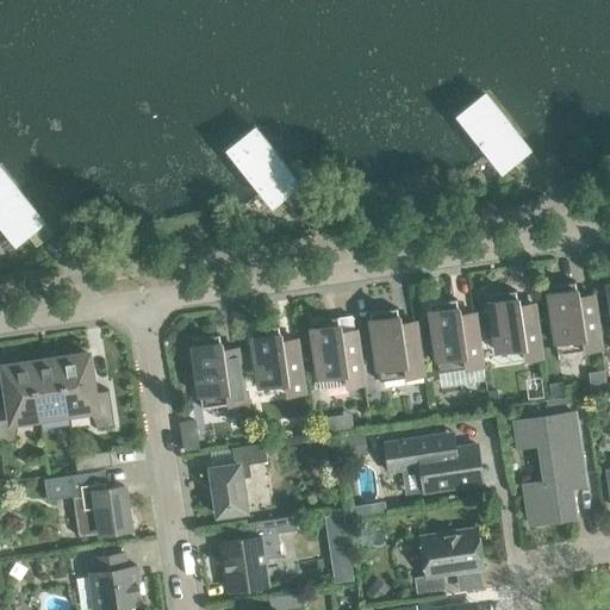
[(464,124),(495,163),(496,165),(506,156),(522,174),(537,162),(485,95),(471,106),(477,113),(464,124)]
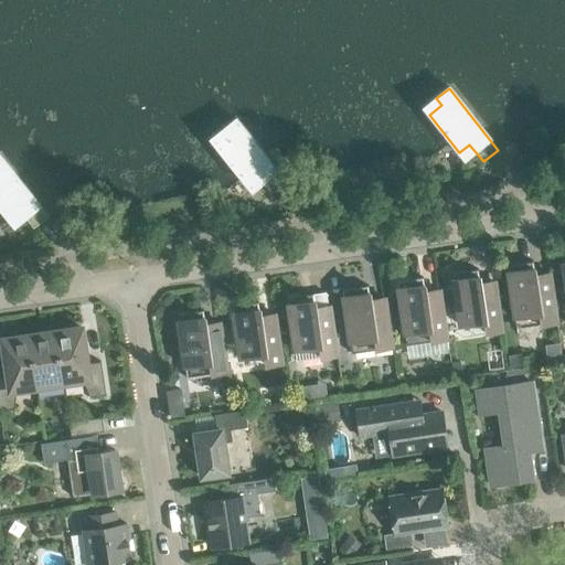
[(217,147),(247,184),(257,177),(270,193),(285,182),(236,119),(223,130),(228,137),(217,147)]
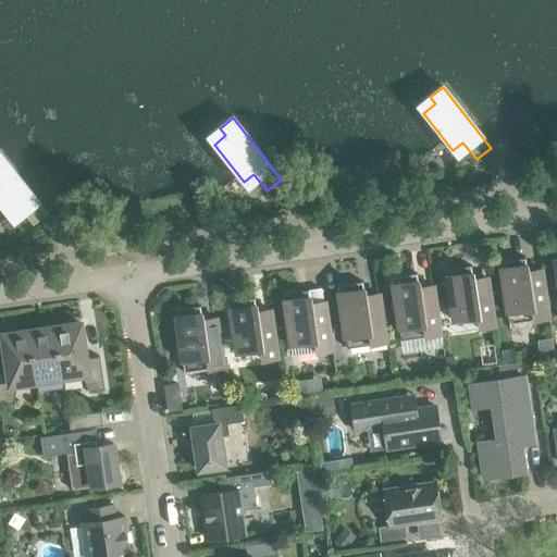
[(0,205),(9,217),(19,209),(33,225),(47,214),(0,155),(0,205)]
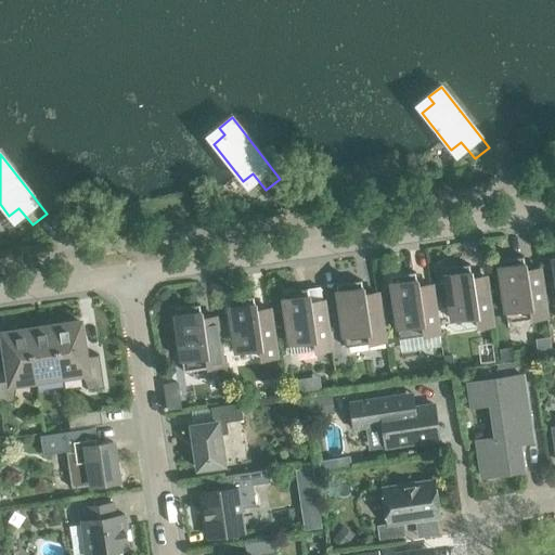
[(526,276),(523,257),(498,260),(507,323),(546,318),(540,274),(526,276)]
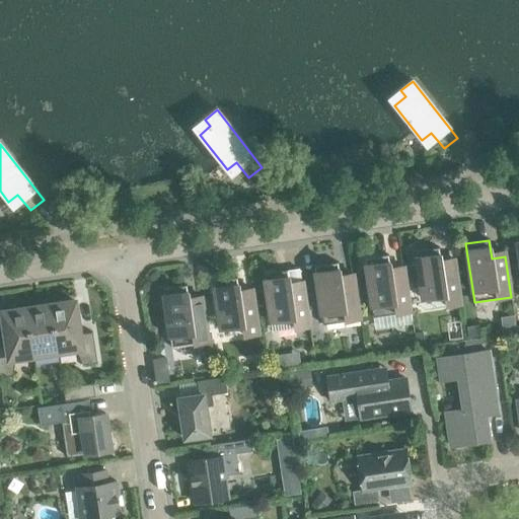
[(445,296),(446,306),(459,304),(460,304),(455,264),(441,266),(439,247),(415,251),(422,299),(445,296)]
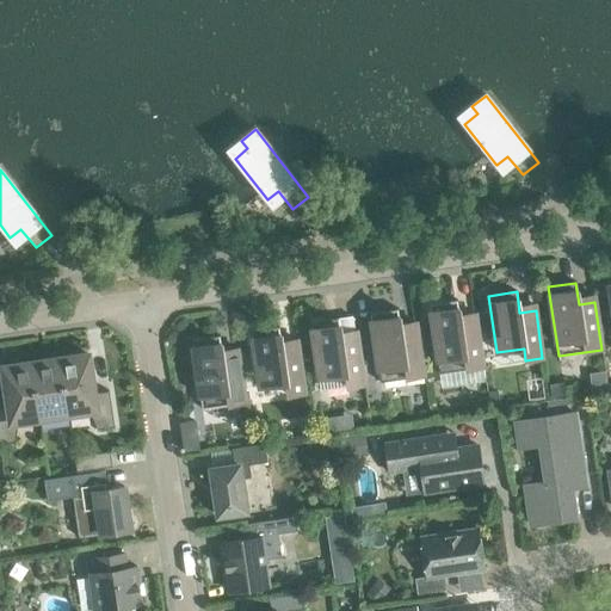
[(610,303),(610,297),(598,298),(600,314),(610,313),(610,303)]
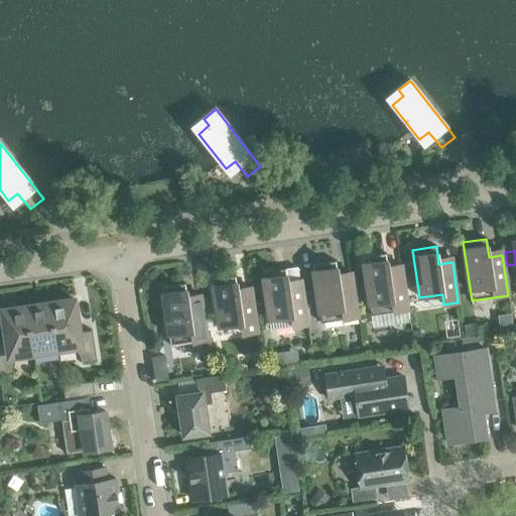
[(389,272),(386,254),(362,257),(371,315),(408,310),(402,270),(389,272)]
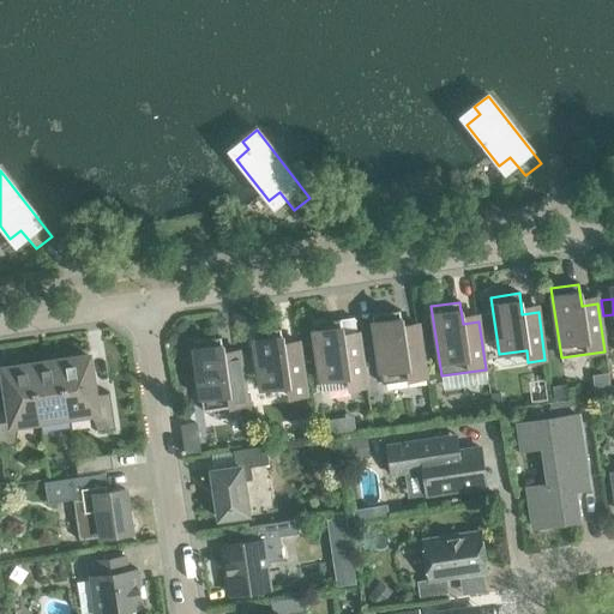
[(419,330),(403,332),(399,311),(371,315),(381,384),(426,378),(419,330)]
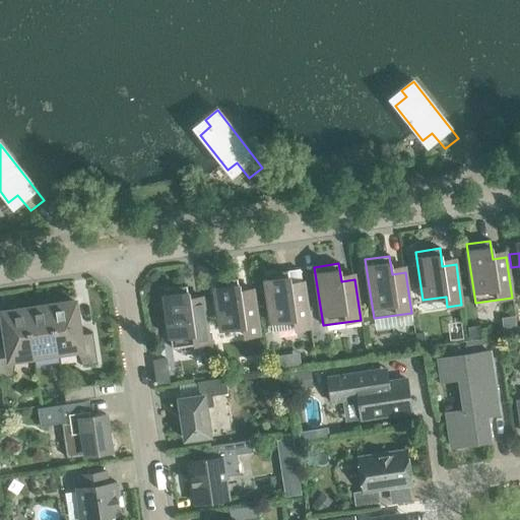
[(287,270),(264,274),(272,333),(309,327),(309,328),(310,328),(304,287),(290,289),(287,270)]
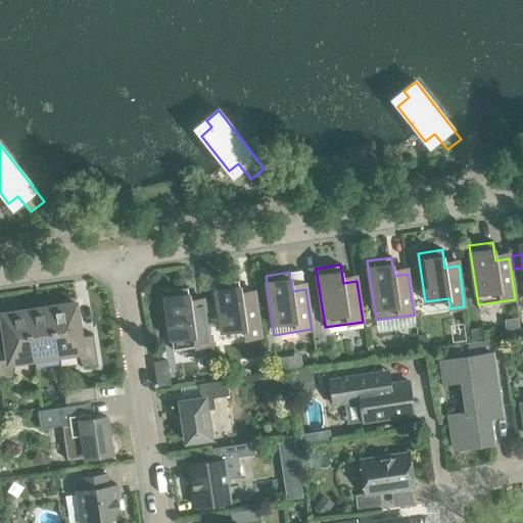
[(254,296),(241,298),(239,280),(215,284),(222,332),(244,328),(246,339),(259,337),(260,337),(254,296)]
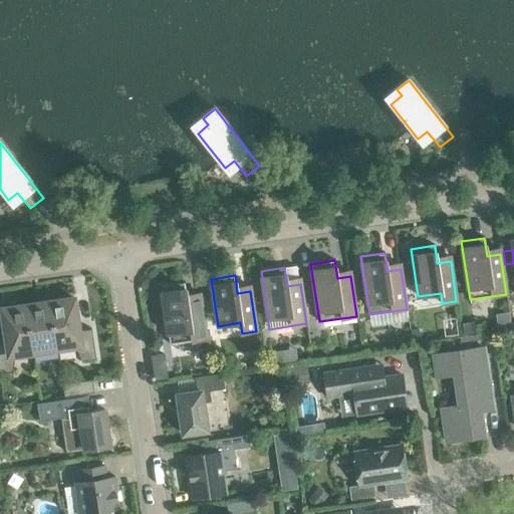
[(161,286),(170,344),(206,338),(201,299),(188,301),(185,282),(161,286)]
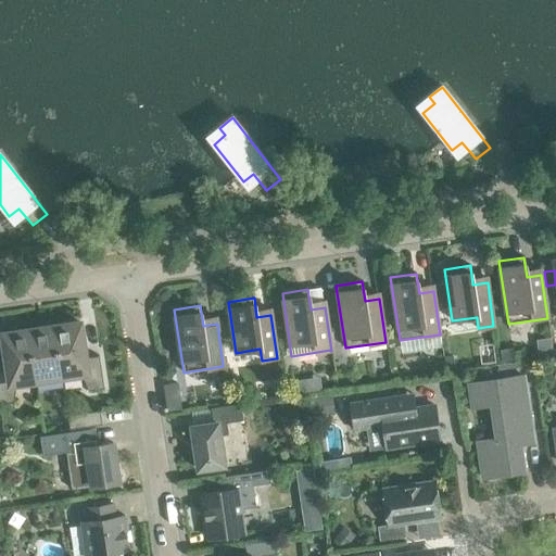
[(80,324),(54,327),(62,377),(80,375),(88,391),(103,389),(99,356),(86,358),(80,324)]
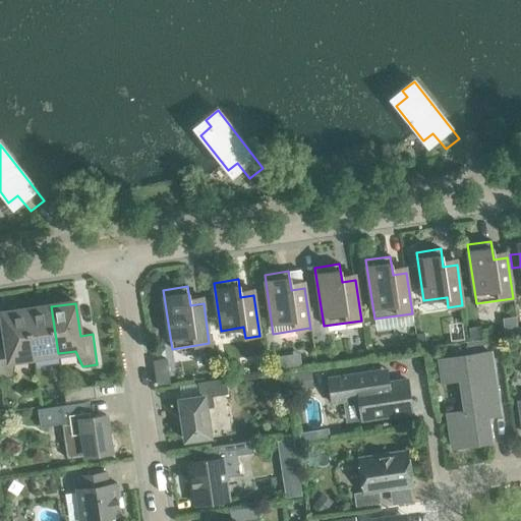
[(51,306),(26,310),(34,357),(58,353),(51,306)]
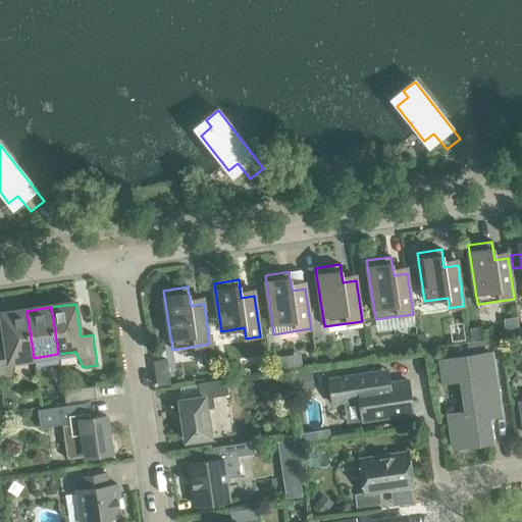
[(6,348),(0,348),(0,379),(14,377),(16,361),(34,358),(27,311),(1,315),(6,348)]
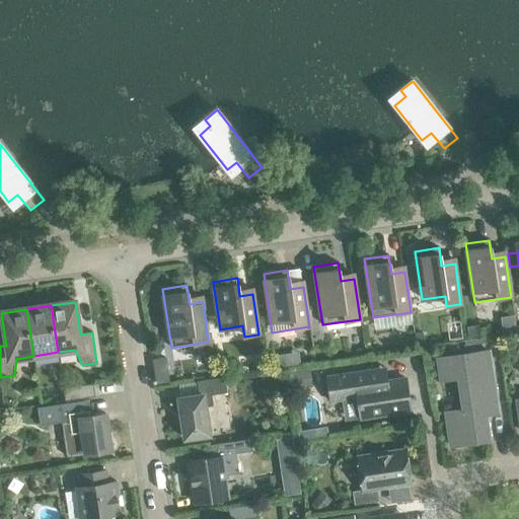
[(478,325),(466,326),(467,338),(480,336),(478,325)]
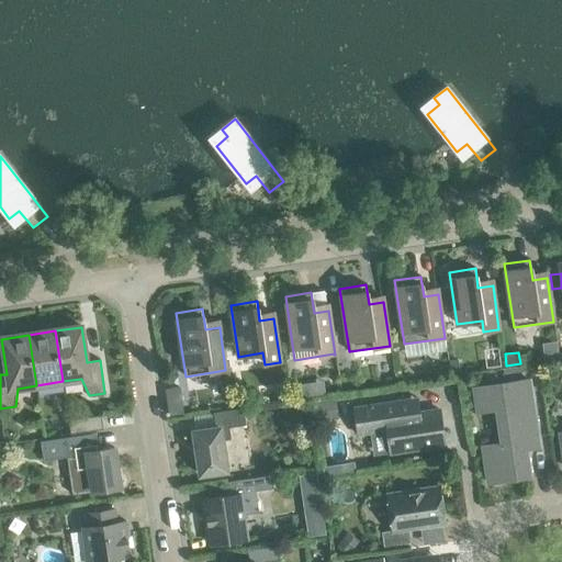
[(482,447),(487,483),(528,476),(525,450),(539,448),(529,381),(474,389),(478,412),(498,408),(503,445),(482,447)]
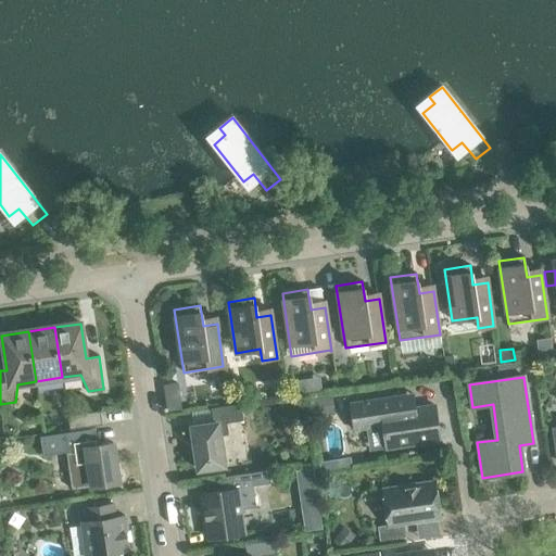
[(383,427),(387,449),(440,440),(434,405),(414,408),(409,404),(407,405),(406,394),(351,403),(354,431),(383,427)]
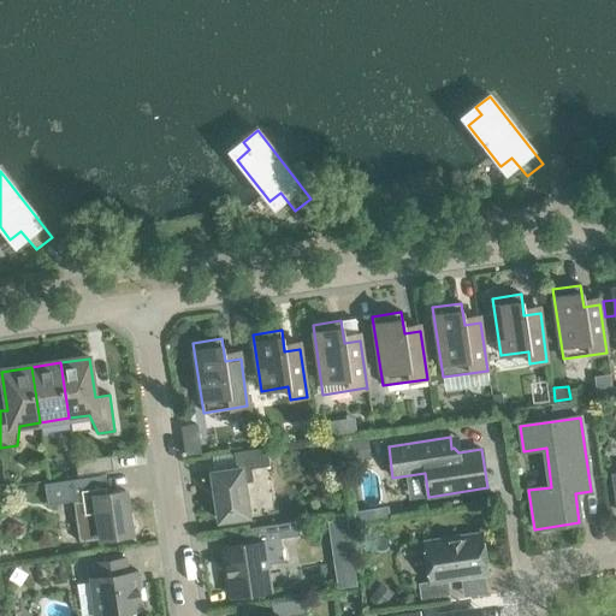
[(367,438),(345,440),(348,458),(369,456),(367,438)]
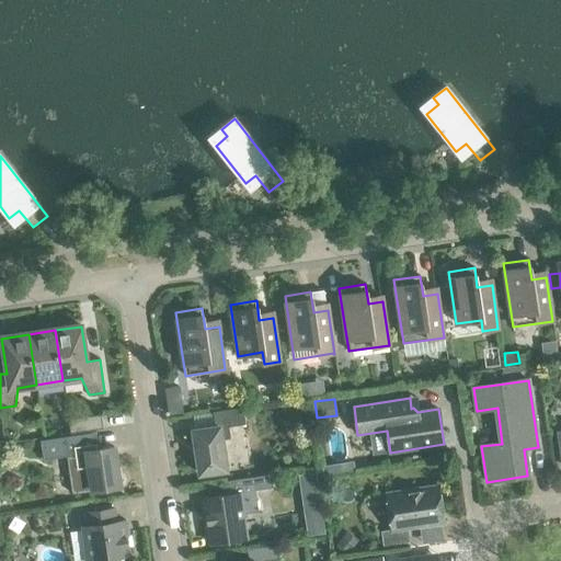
[(193,431),(199,474),(226,470),(221,439),(230,438),(228,427),(245,424),(243,408),(213,412),(215,427),(193,431)]
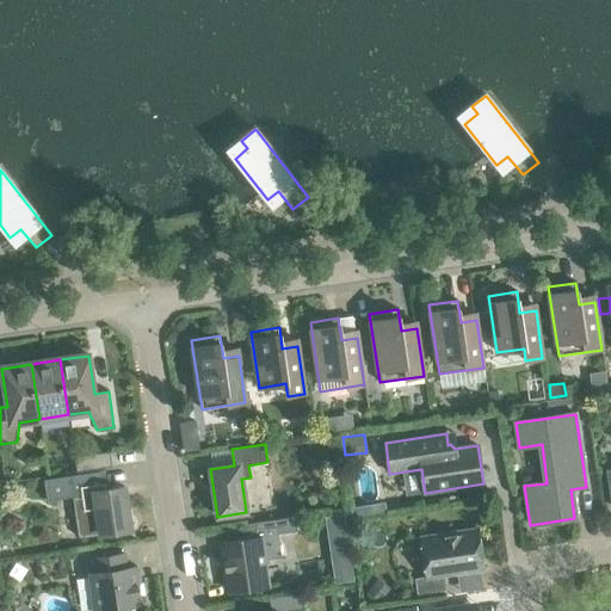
[(328,444),(314,445),(315,460),(329,458),(328,444)]
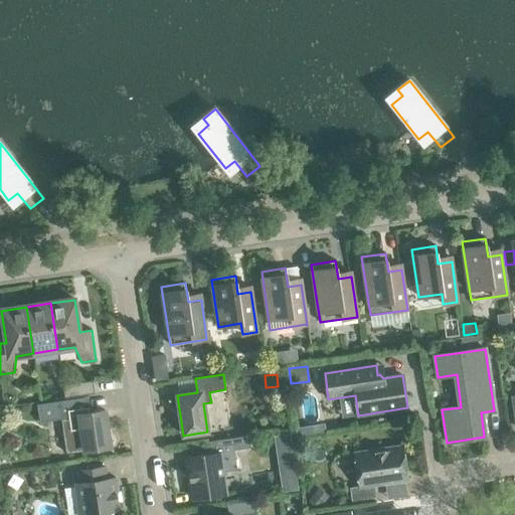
[(62,385),(64,398),(95,393),(93,380),(62,385)]
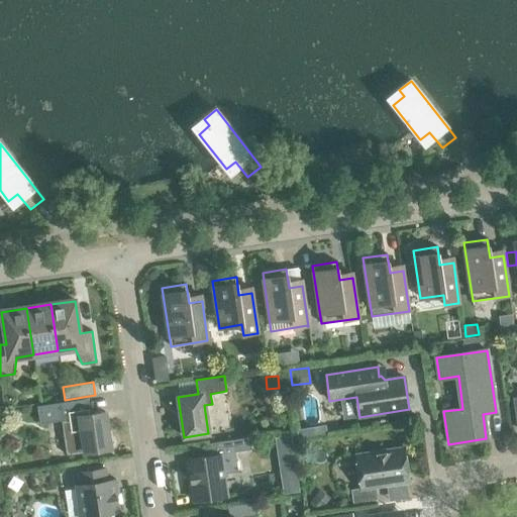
[(89,415),(85,412),(83,399),(36,406),(39,424),(61,421),(67,455),(85,452),(110,448),(105,412),(89,415)]
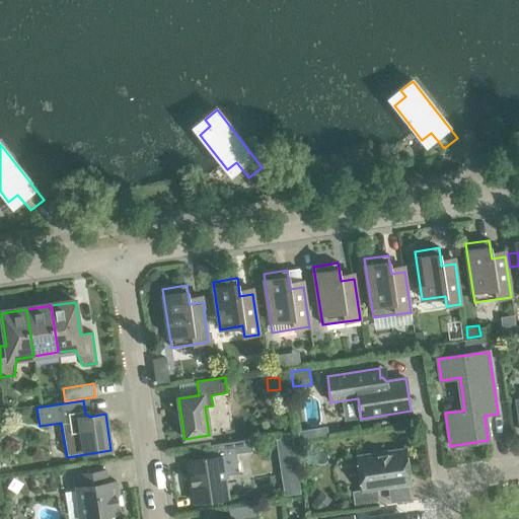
[(192,485),(195,503),(228,498),(225,475),(239,473),(236,454),(252,451),(250,439),(208,446),(210,457),(188,461),(191,476),(192,476),(193,485),(192,485)]
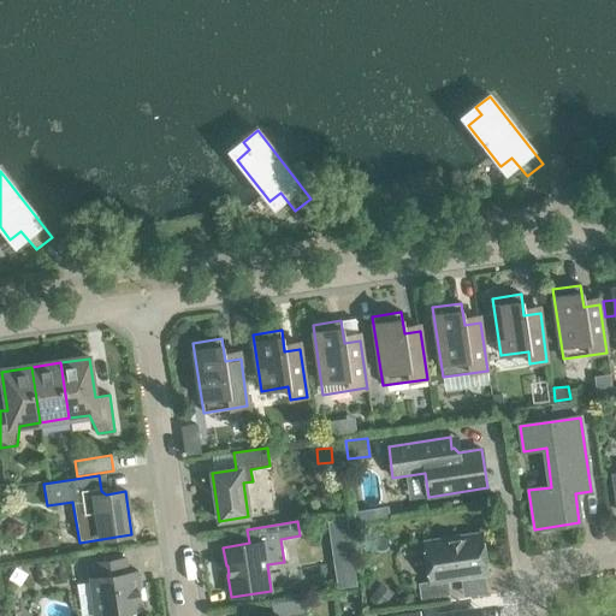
[(430,582),(418,584),(420,600),(450,596),(448,581),(458,579),(487,574),(481,533),(424,543),(430,582)]
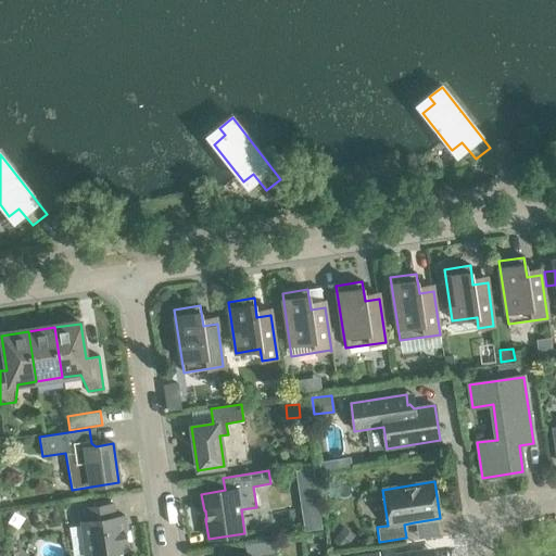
[(128,551),(129,551),(124,516),(123,516),(115,517),(113,504),(85,508),(86,521),(80,522),(86,555),(91,555),(128,551)]
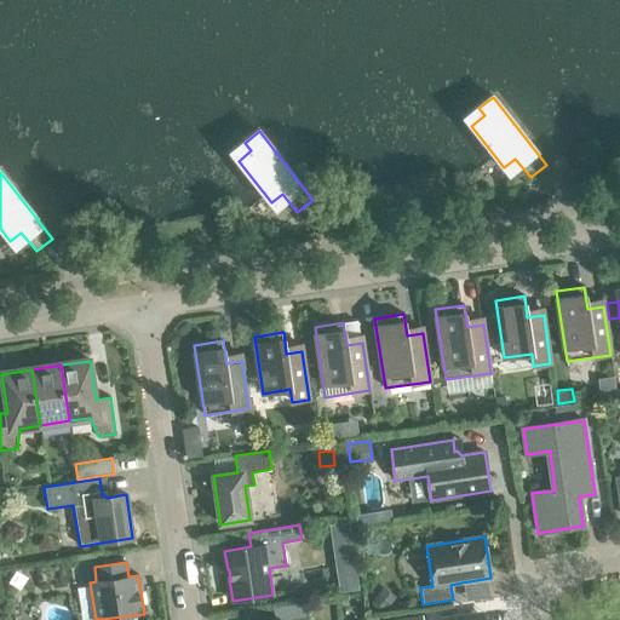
[(384,587),(371,603),(383,613),(396,597),(384,587)]
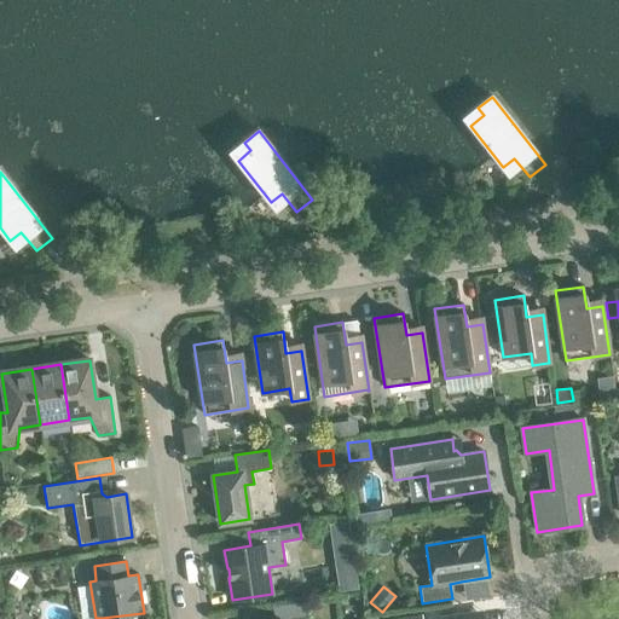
[(295,618),(307,617),(305,601),(271,606),(272,618),(295,618)]
